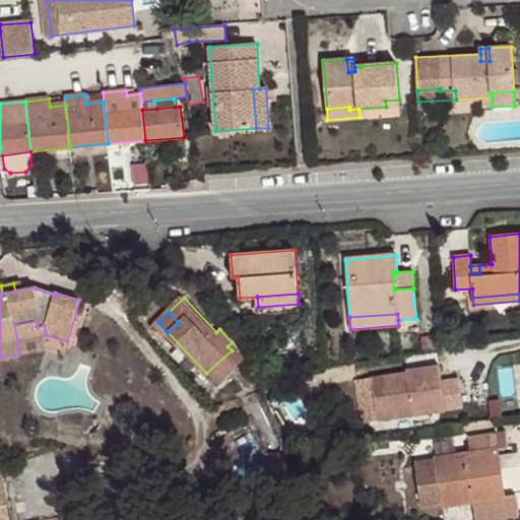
[(14,325),(17,340),(46,335),(44,325),(38,327),(37,321),(14,325)]
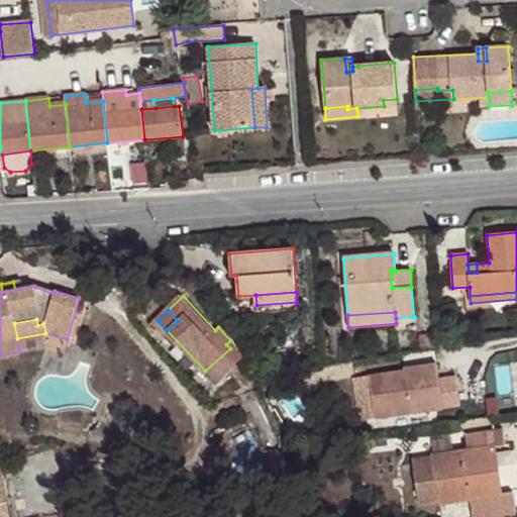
[(230,348),(205,371),(215,383),(242,357),(238,349),(230,340),(226,344),(230,348)]
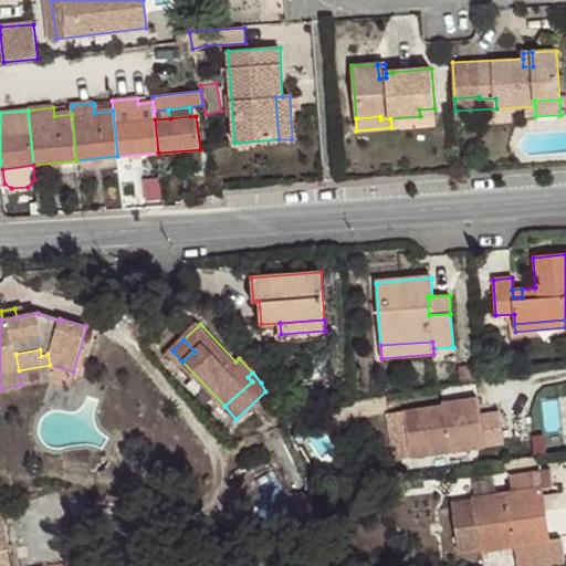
[(396,459),(507,443),(503,407),(479,410),(477,396),(388,407),(396,459)]
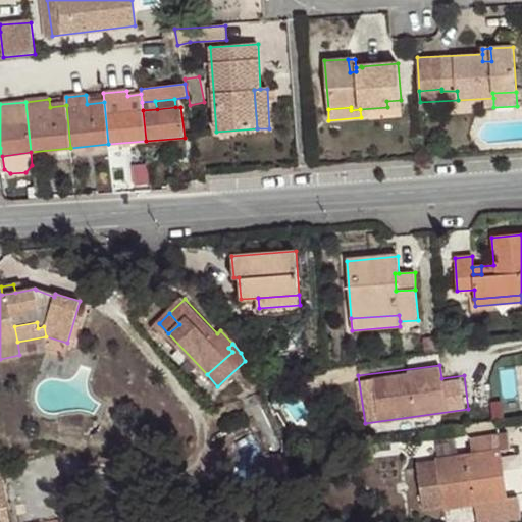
[(508,433),(470,438),(472,454),(438,458),(439,460),(416,463),(423,509),(446,506),(447,507),(508,498),(501,451),(510,449),(508,433)]
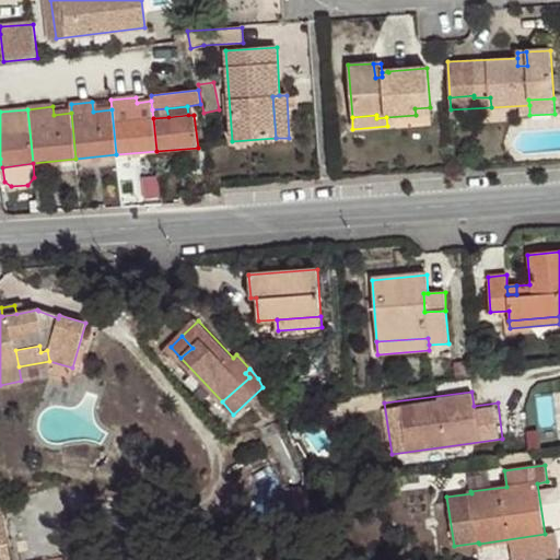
[(0,559),(11,559),(9,548),(0,550),(0,559)]
